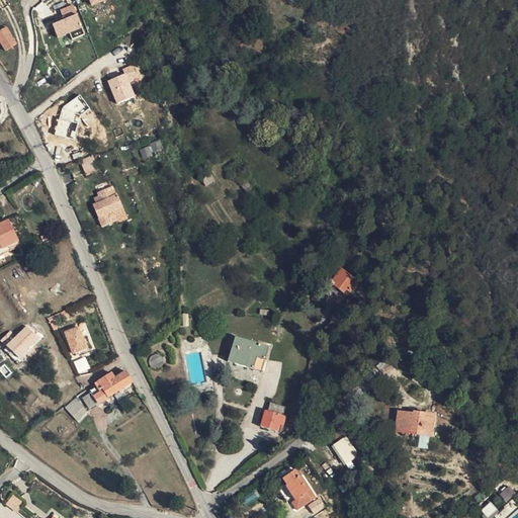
[(73,3),(59,9),(63,18),(52,23),(58,37),(83,27),(73,3)]
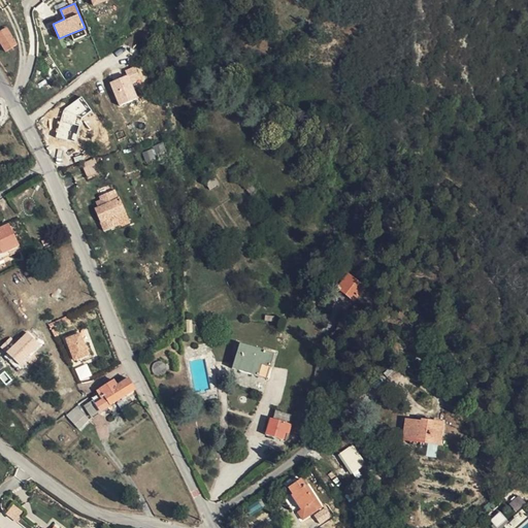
[(0,53),(8,47),(0,34),(0,53)]
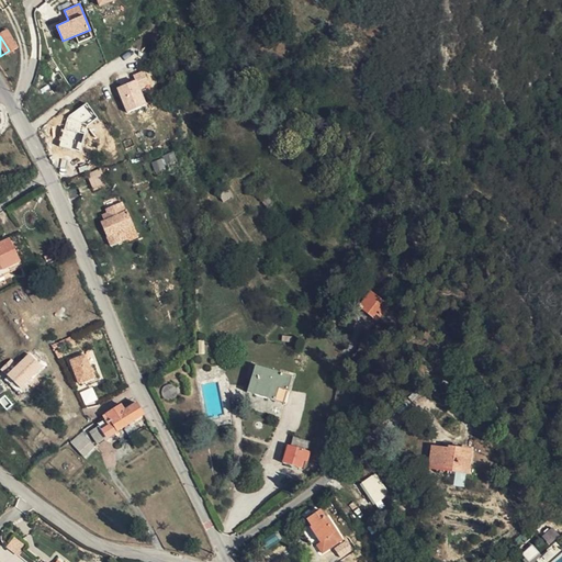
[(126,113),(147,104),(142,90),(150,86),(144,69),(132,75),(134,79),(115,87),(126,113)]
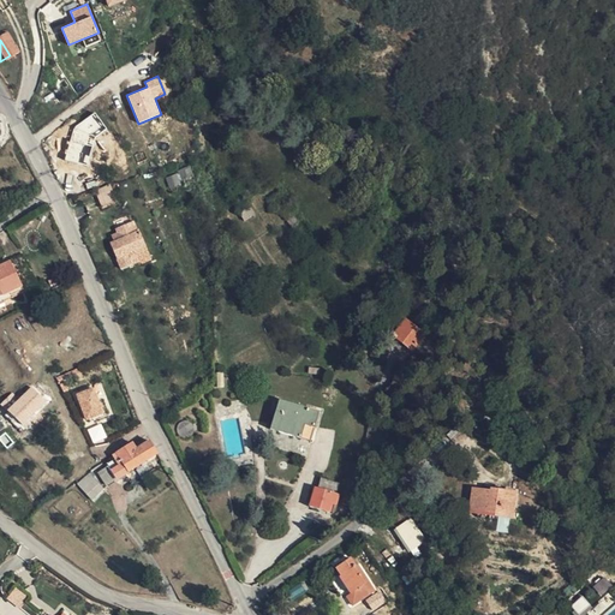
[(72,118),(67,161),(88,163),(91,131),(99,132),(100,121),(72,118)]
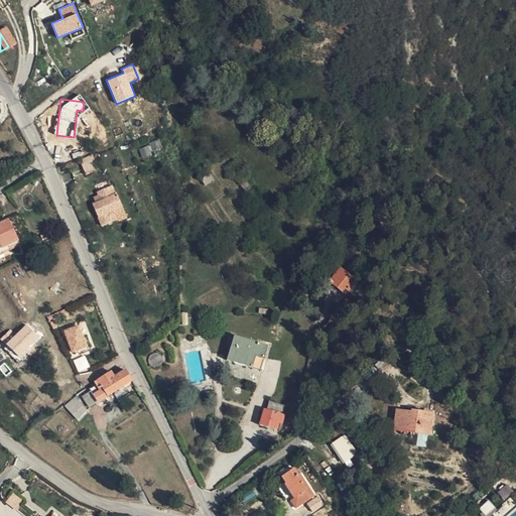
[(139,149),(142,156),(161,147),(158,140),(139,149)]
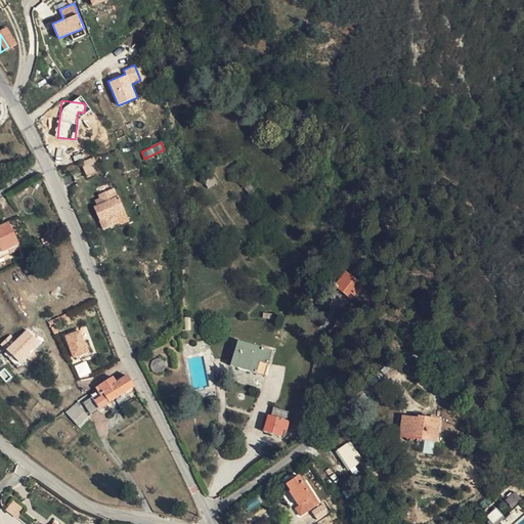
[(88,176),(98,171),(91,158),(81,163),(88,176)]
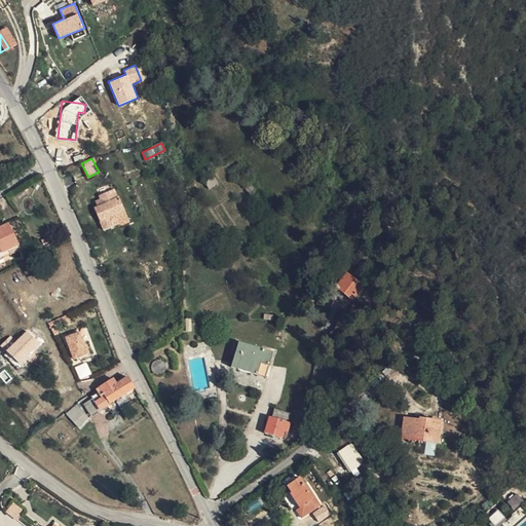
[(200,189),(209,184),(203,176),(195,180),(200,189)]
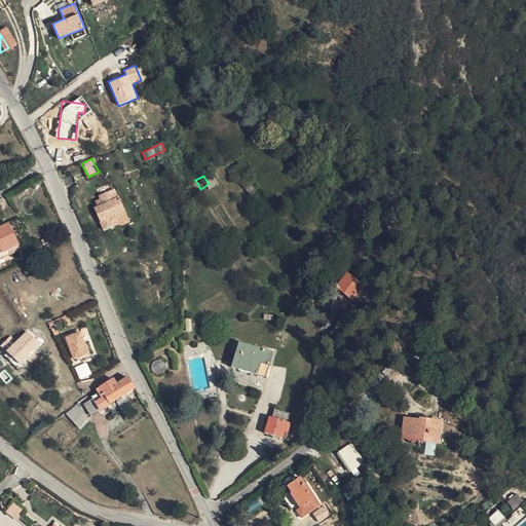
[(242,197),(250,192),(238,176),(231,182),(242,197)]
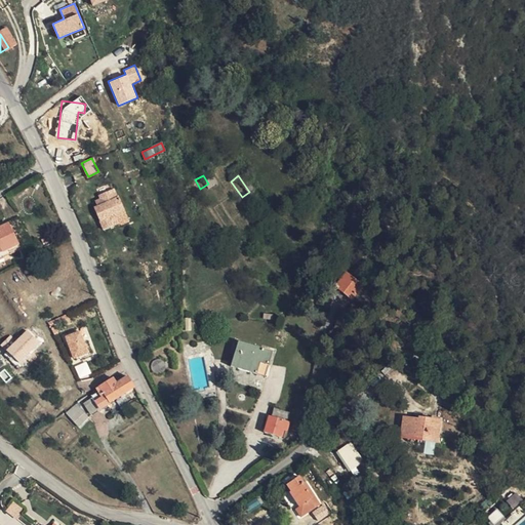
[(89,220),(98,216),(95,208),(111,202),(106,188),(104,189),(102,185),(95,188),(93,184),(85,187),(86,190),(81,192),(83,197),(80,198),(89,220)]
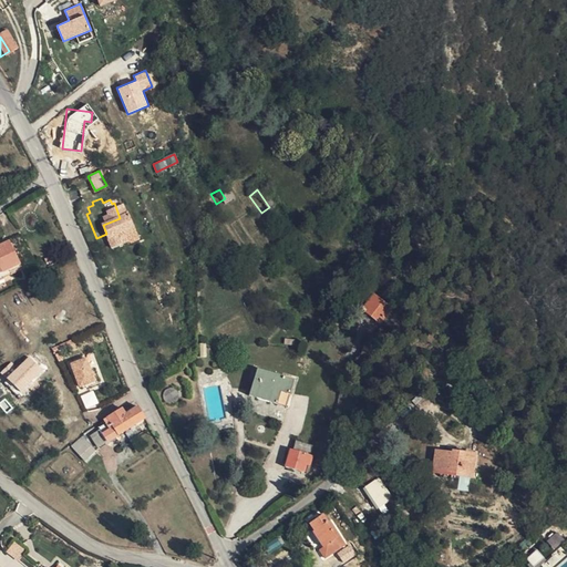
[(6,243),(0,244),(0,280),(18,271),(17,268),(18,267),(6,243)]
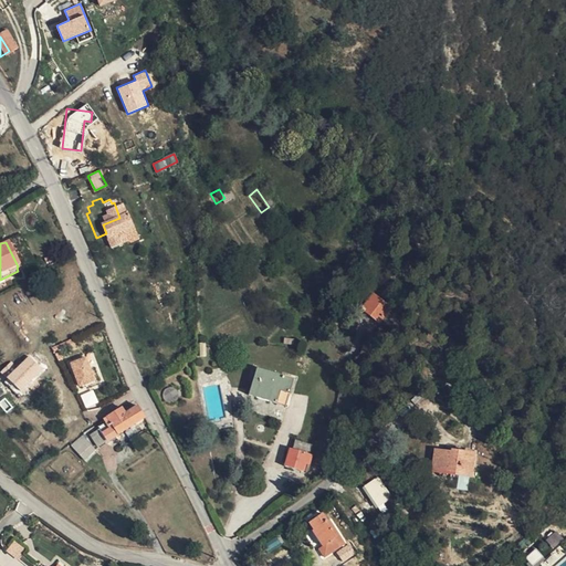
[(359,308),(370,320),(383,305),(366,291),(357,302),(353,302),(352,303),(350,304),(350,307),(350,308),(353,311),(356,311),(359,308)]
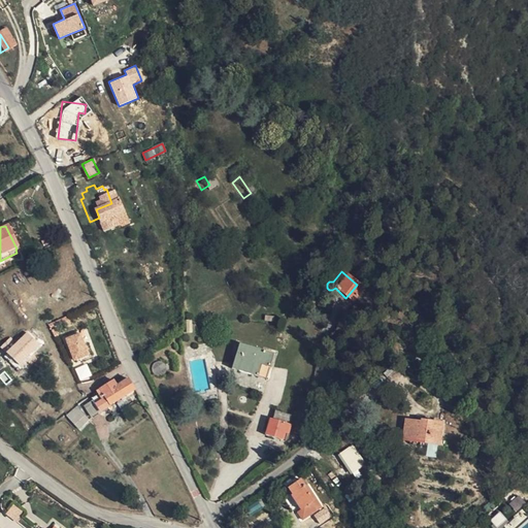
[(333,340),(342,330),(331,320),(330,320),(329,321),(329,323),(330,324),(326,329),(325,328),(323,329),(323,330),(323,331),(333,340)]
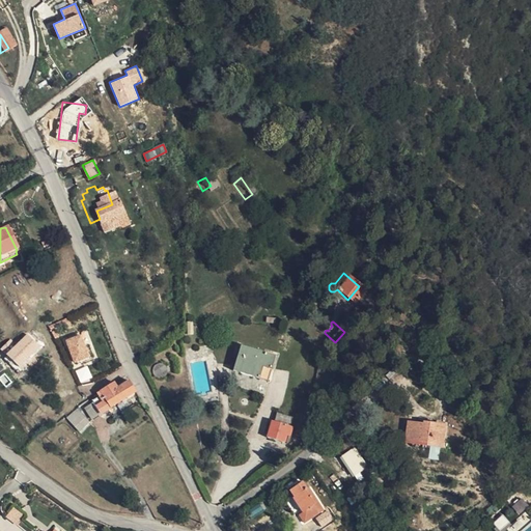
[(77,334),(62,339),(71,360),(84,354),(77,334)]
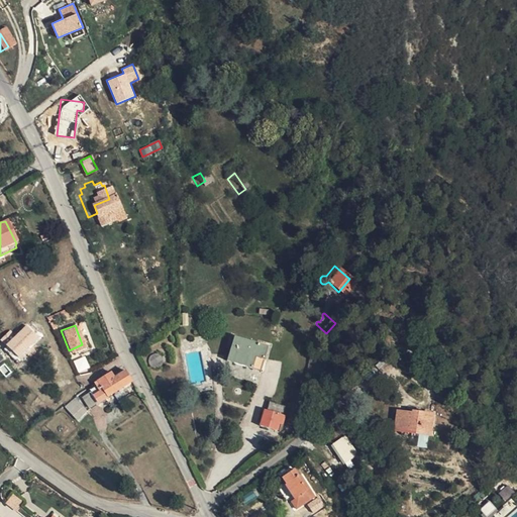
[(1,335),(15,352),(24,344),(10,328),(1,335)]
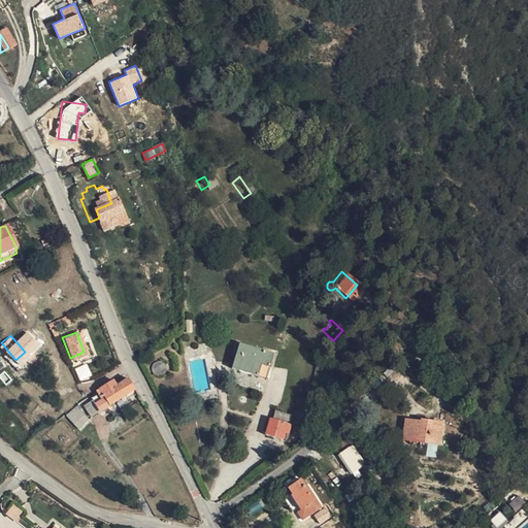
[(232,340),(230,349),(238,351),(240,343),(232,340)]
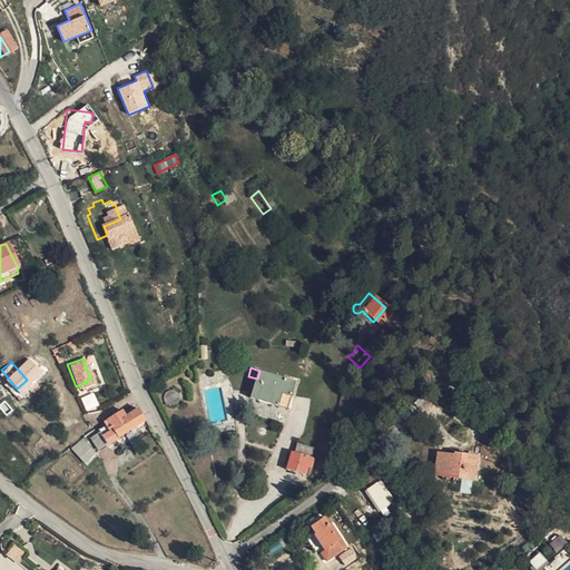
[(242,396),(269,404),(273,392),(283,395),(288,379),(259,371),(257,379),(248,376),(242,396)]
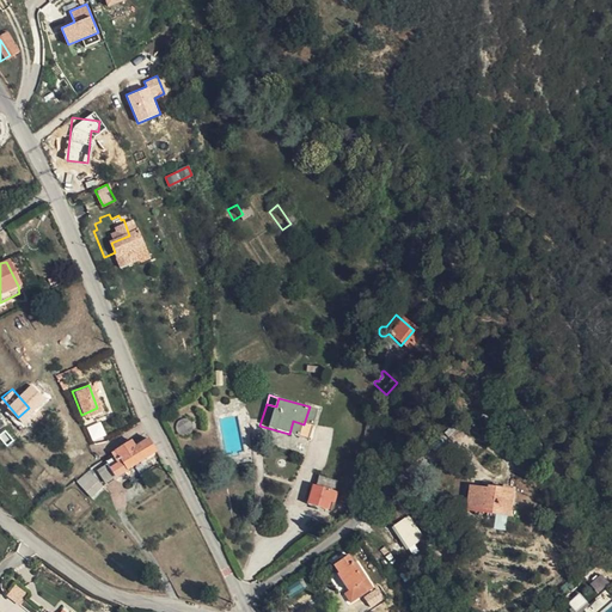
[(29,408),(18,417),(25,426),(36,416),(29,408)]
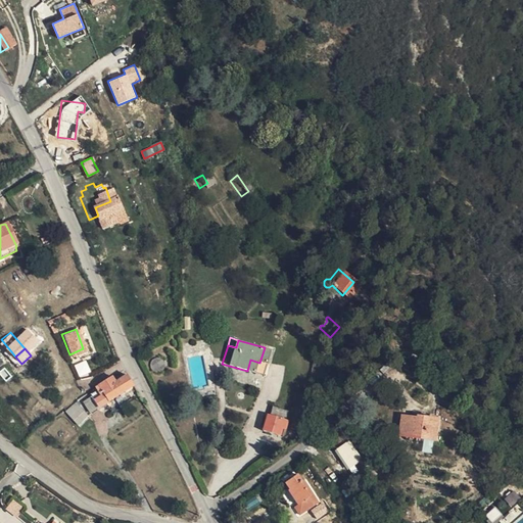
[(250,360),(247,371),(256,373),(259,363),(250,360)]
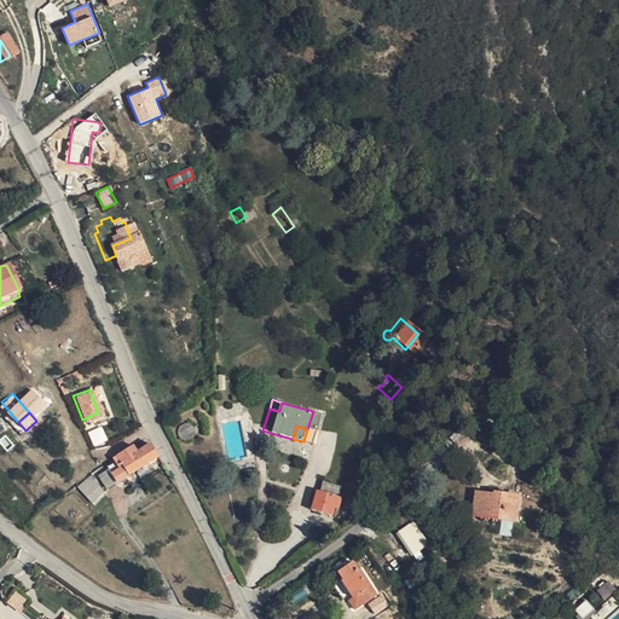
[(93,446),(108,443),(103,427),(90,431),(93,446)]
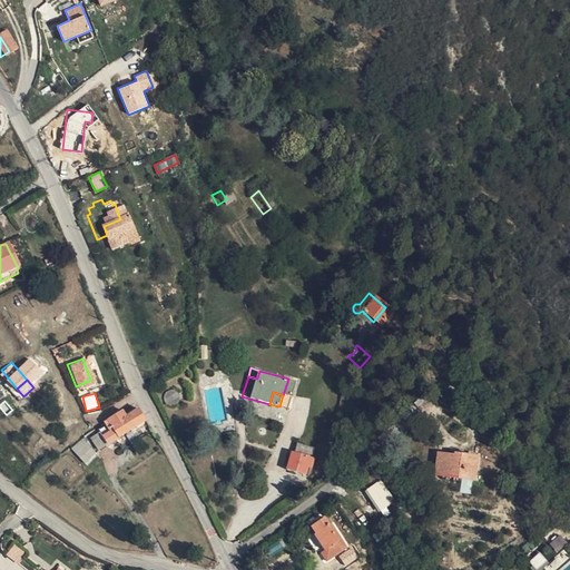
[(114,433),(141,418),(135,405),(116,416),(107,422),(114,433)]
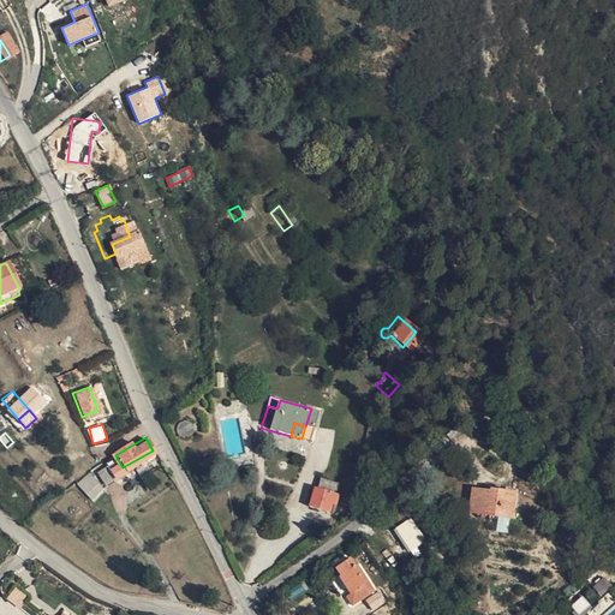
[(111,455),(112,458),(115,455),(125,449),(121,441),(107,449),(111,455)]
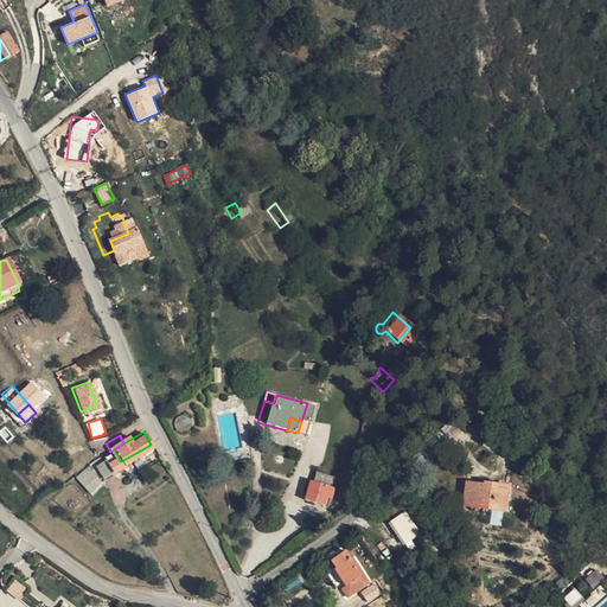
[(101,457),(108,468),(117,464),(110,452),(109,449),(100,454),(101,457)]
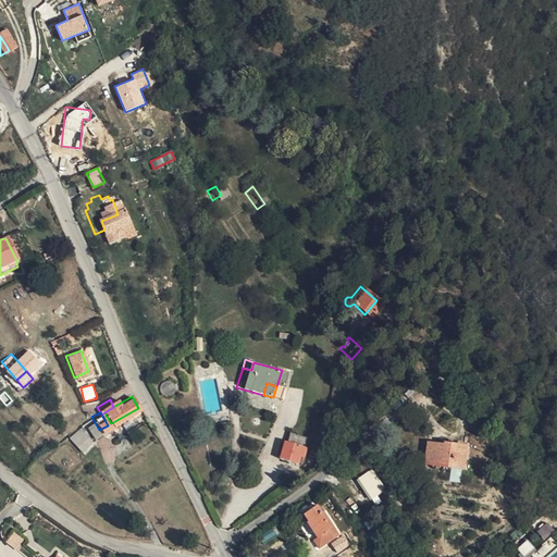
[(93,419),(90,420),(84,424),(90,435),(99,430),(93,419)]
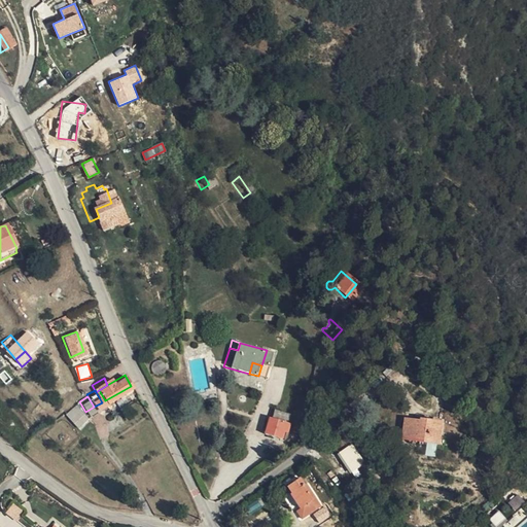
[(70,401),(60,410),(68,421),(78,413),(70,401)]
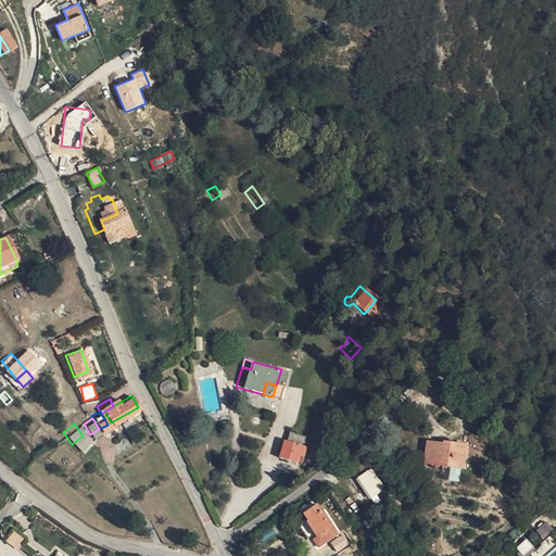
[(270,453),(287,458),(290,450),(293,451),(295,444),(293,443),(297,433),(281,428),(278,437),(276,436),(270,453)]
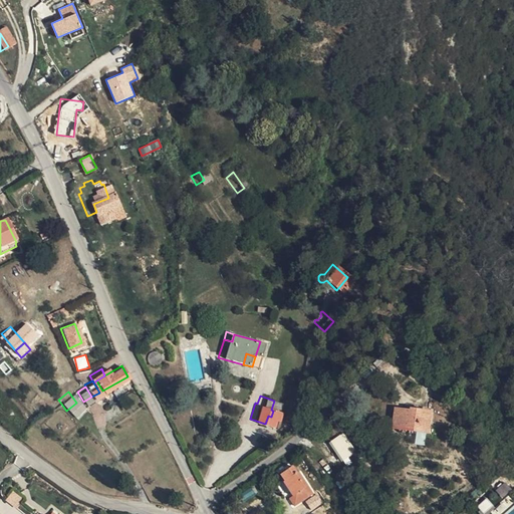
[(276,418),(285,421),(292,403),(283,399),(276,418)]
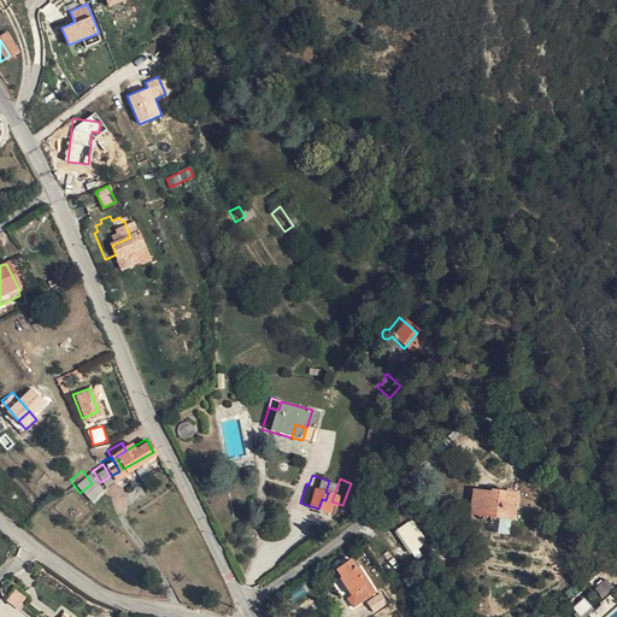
[(511,510),(513,487),(491,483),(491,487),(471,485),(469,507),(491,510),(491,506),(511,510)]
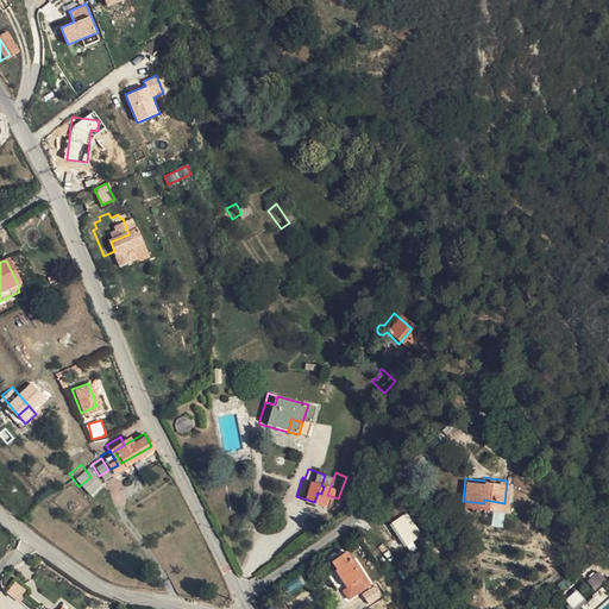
[(415,527),(402,507),(388,516),(406,542),(410,539),(407,533),(415,527)]
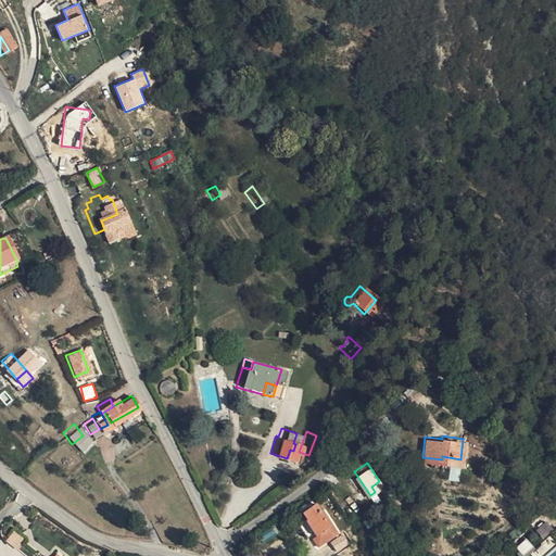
[(313,542),(326,532),(321,526),(327,522),(316,507),(318,506),(314,497),(299,507),(314,529),(307,533),(313,542)]
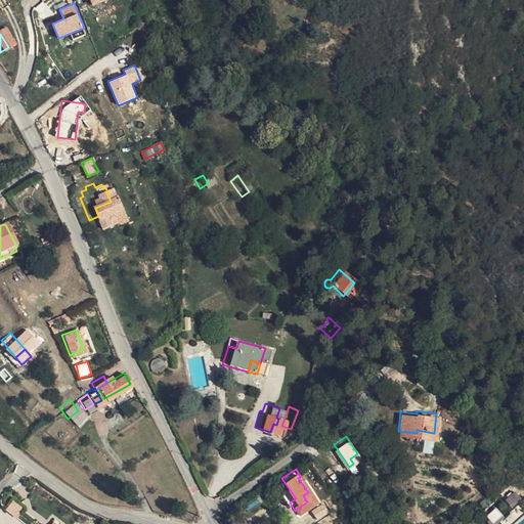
[(12,500),(5,510),(15,517),(23,508),(12,500)]
